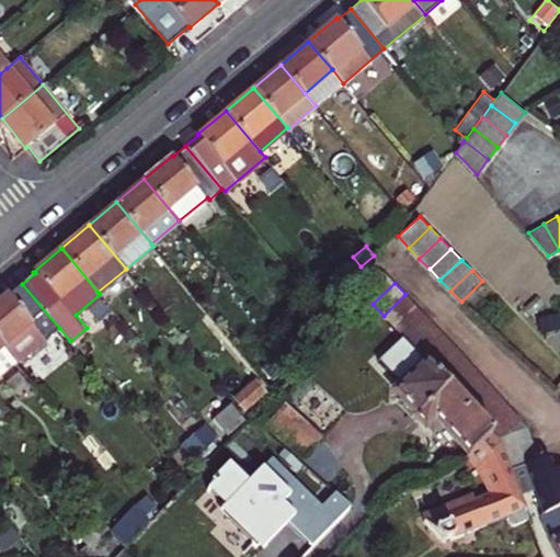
[(10,295),(8,293),(0,299),(0,340),(15,359),(19,363),(59,328),(22,284),(10,295)]
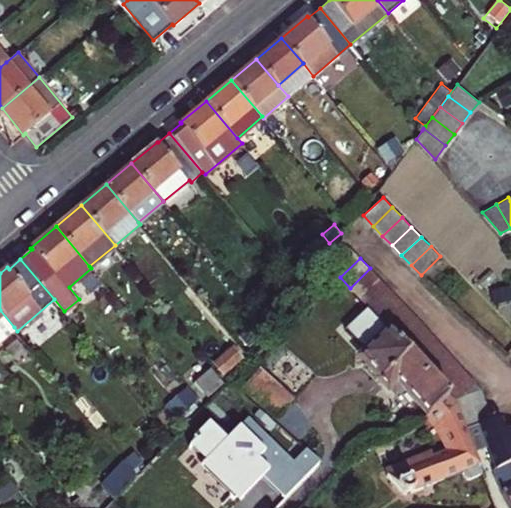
[(350,288),(359,298),(379,278),(370,268),(350,288)]
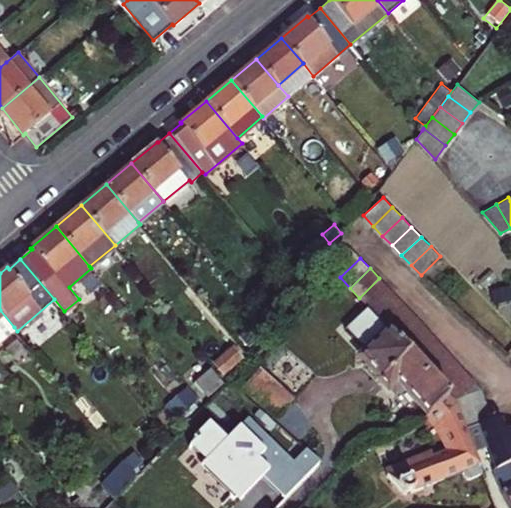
[(379,278),(359,298),(369,308),(389,289),(379,278)]
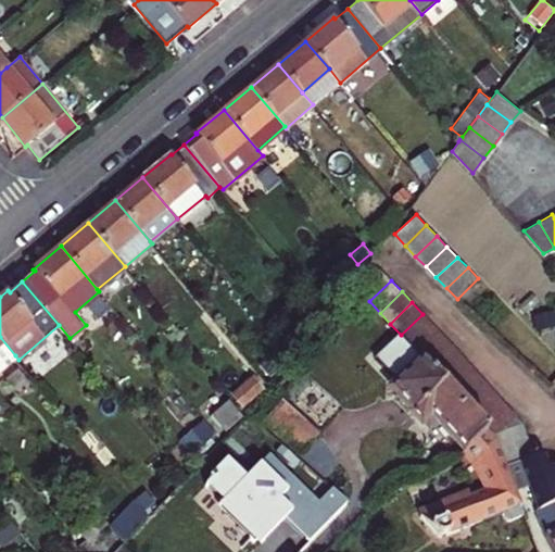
[(423,314),(401,335),(403,337),(412,347),(433,325),(423,314)]
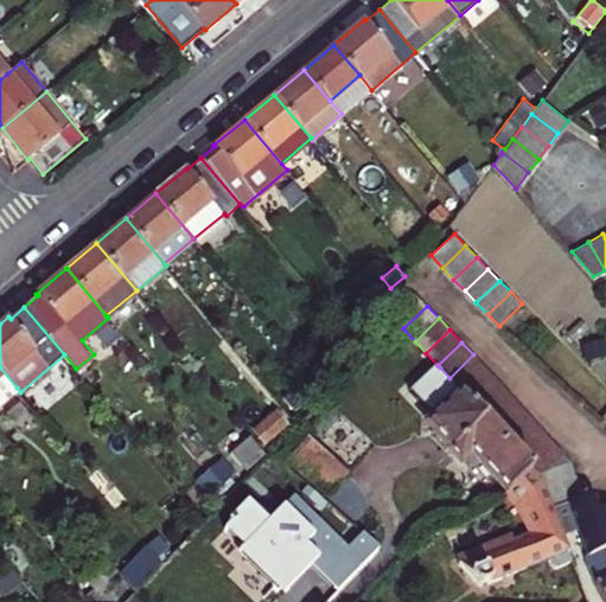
[(473,354),(450,378),(460,389),(485,367),(473,354)]
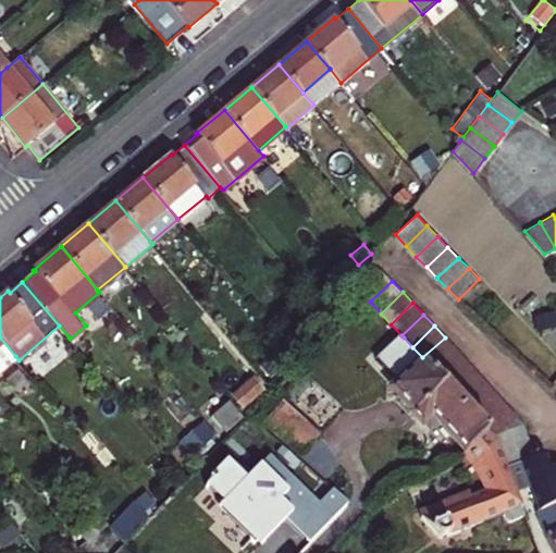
[(0,368),(15,356),(0,338),(0,368)]
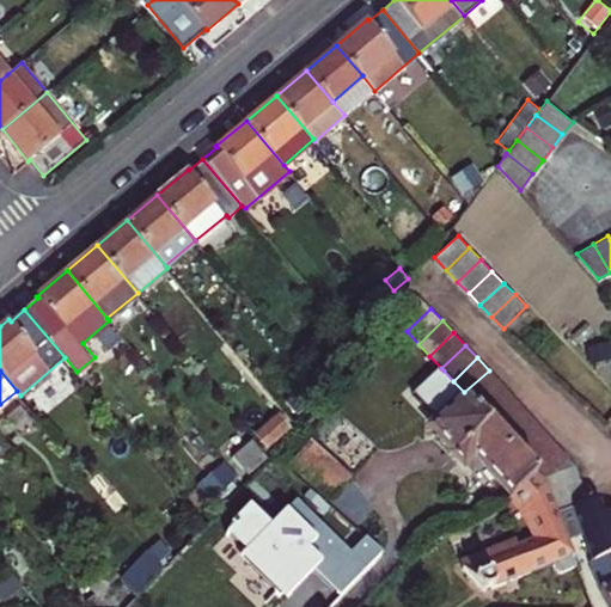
[(453,381),(444,371),(435,379),(454,402),(464,392),(453,381)]
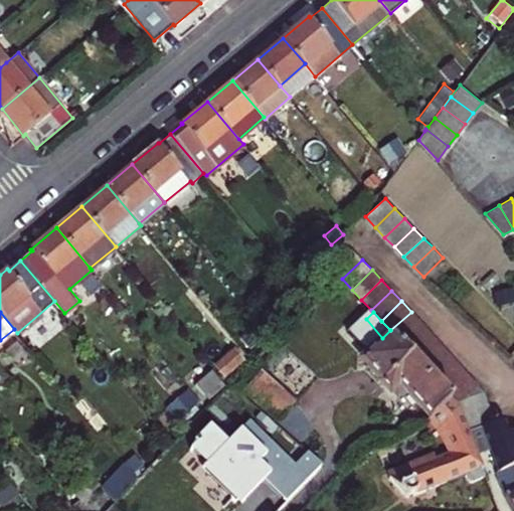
[(411,312),(390,330),(400,341),(420,322),(411,312)]
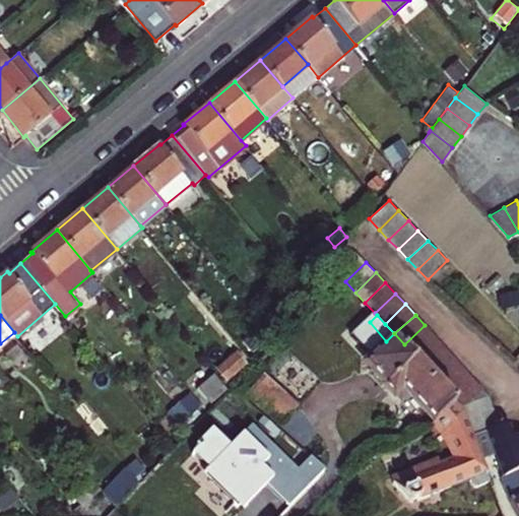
[(425,325),(404,344),(414,355),(435,335),(425,325)]
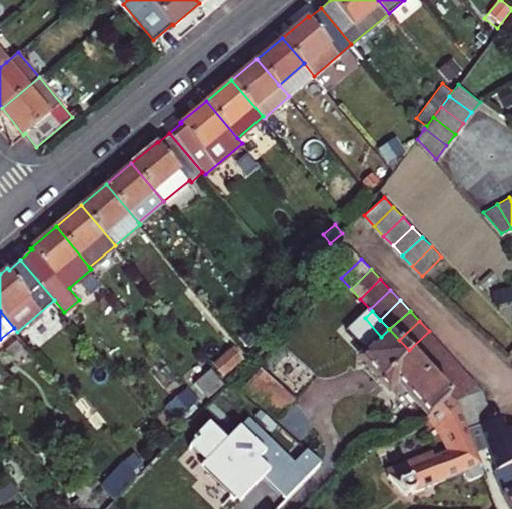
[(259,324),(246,334),(253,341),(265,331),(259,324)]
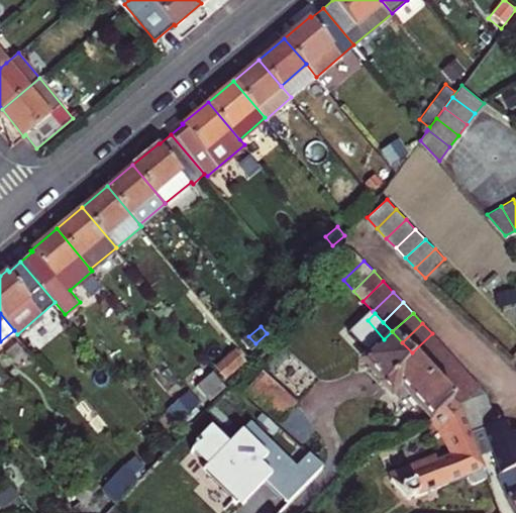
[(452,396),(452,395),(451,393),(441,383),(431,373),(422,363),(412,352),(402,342),(392,331),(384,339),(369,352),(368,364),(384,380),(384,383),(389,388),(391,389),(397,395),(398,405),(413,422),(423,422),(432,414),(433,414),(452,396)]
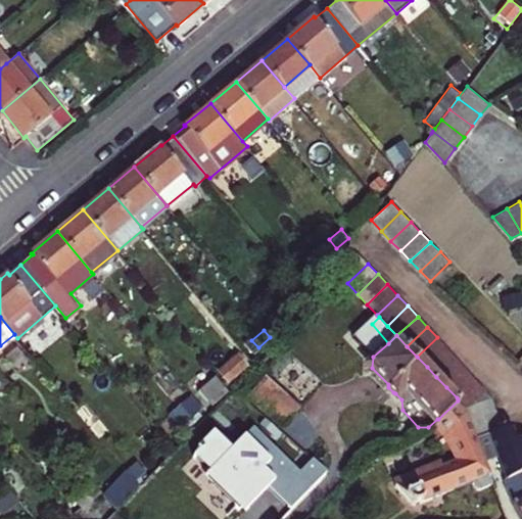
[(417,357),(427,367),(447,347),(437,337),(417,357)]
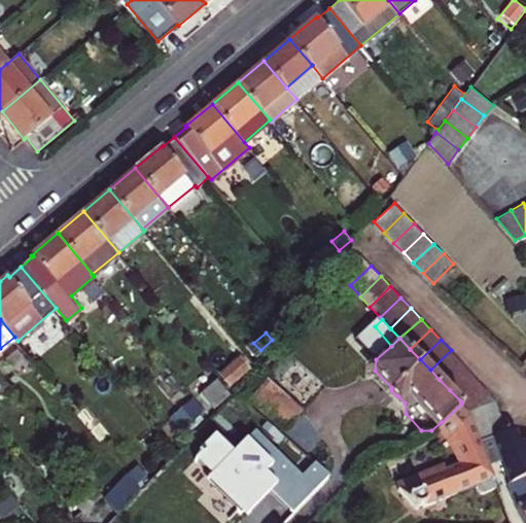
[(303,347),(295,354),(301,358),(307,350),(303,347)]
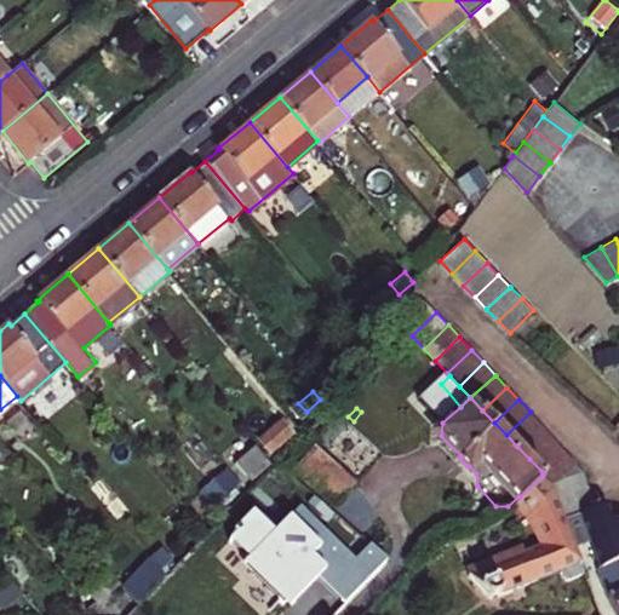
[(343,412),(298,463),(339,500),(357,481),(351,476),(379,446),(378,443),(385,434),(361,412),(354,421),(348,417),(343,412)]
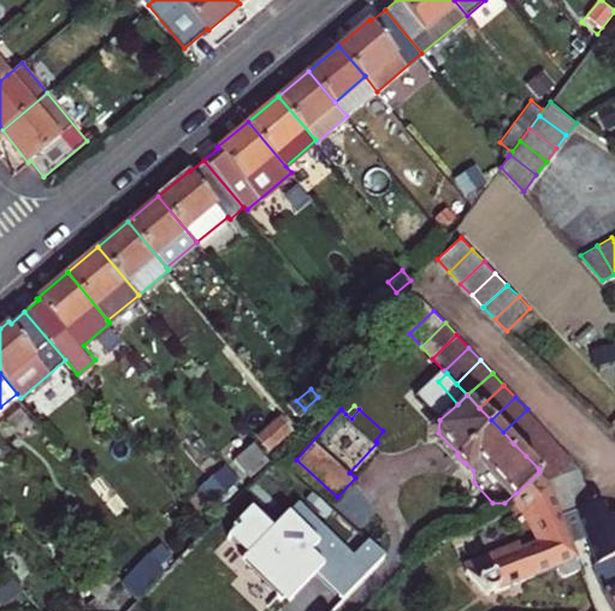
[(527,409),(503,432),(514,444),(538,421),(527,409)]
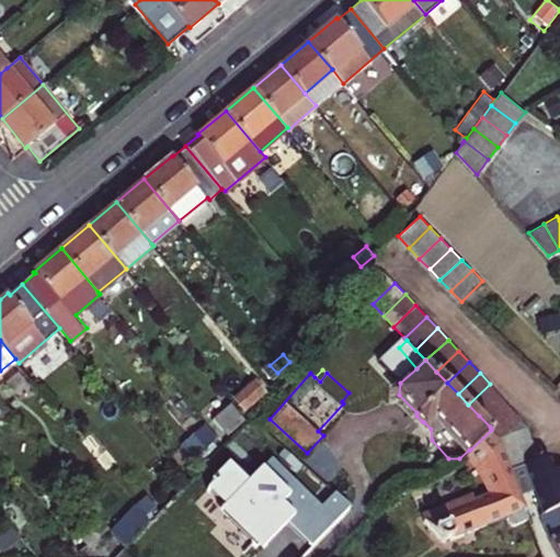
[(256,382),(238,398),(247,408),(265,391),(256,382)]
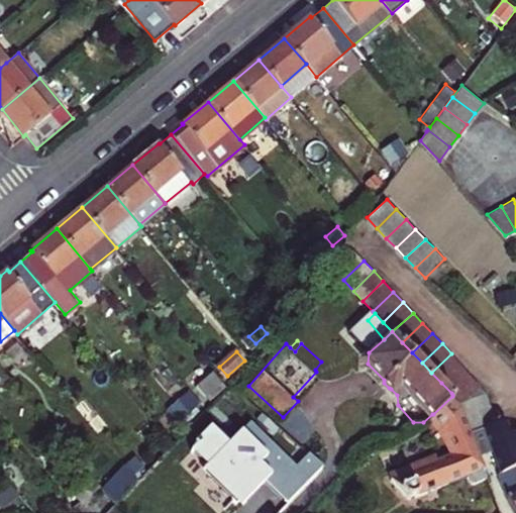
[(451,353),(431,373),(441,383),(461,365),(451,353)]
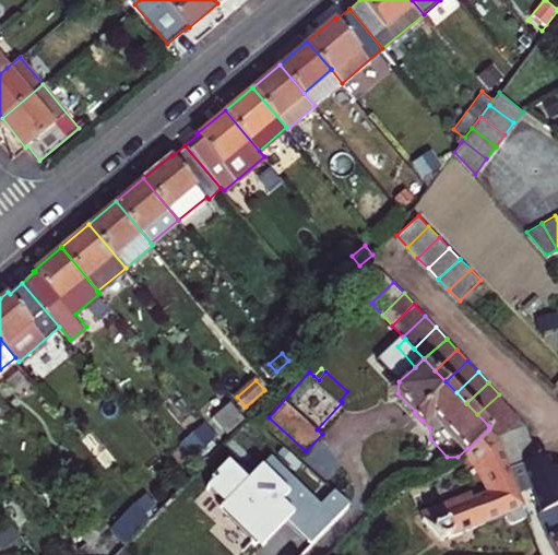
[(499,394),(477,414),(488,425),(509,405),(499,394)]
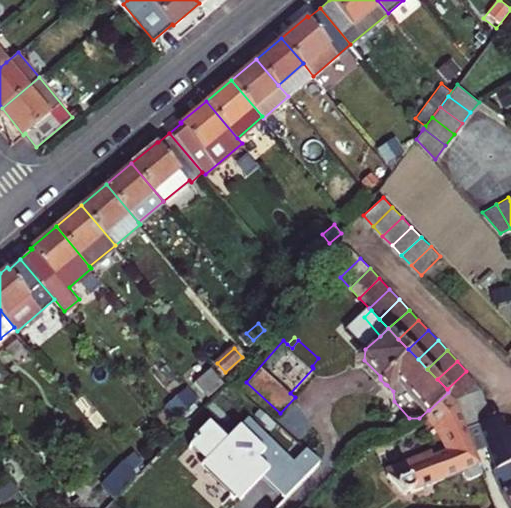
[(290,393),(295,397),(318,372),(313,368),(290,393)]
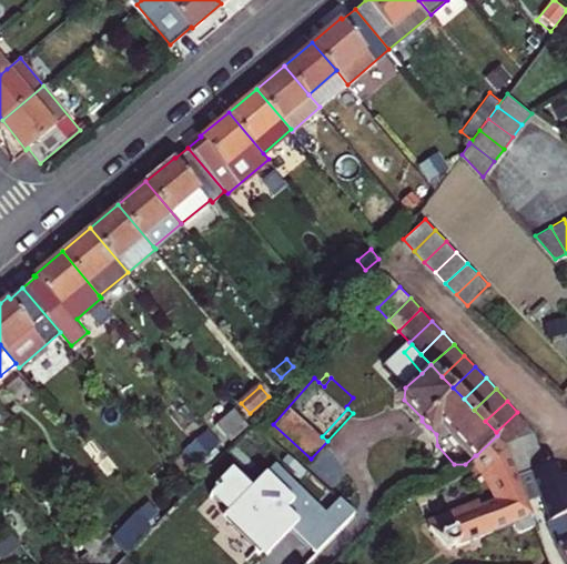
[(238,410),(219,425),(226,434),(245,419),(238,410)]
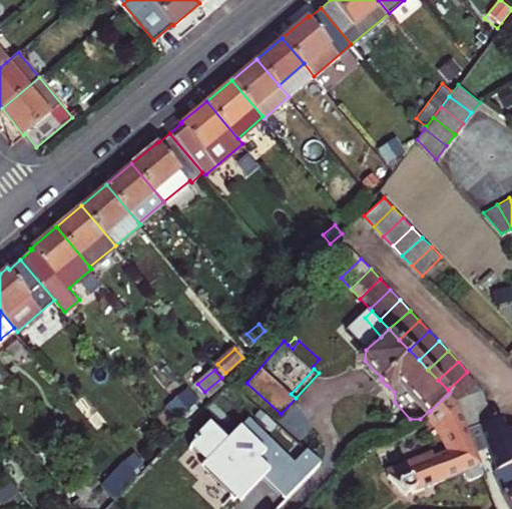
[(457,401),(477,382),(467,372),(448,390),(449,392),(449,393),(457,401)]
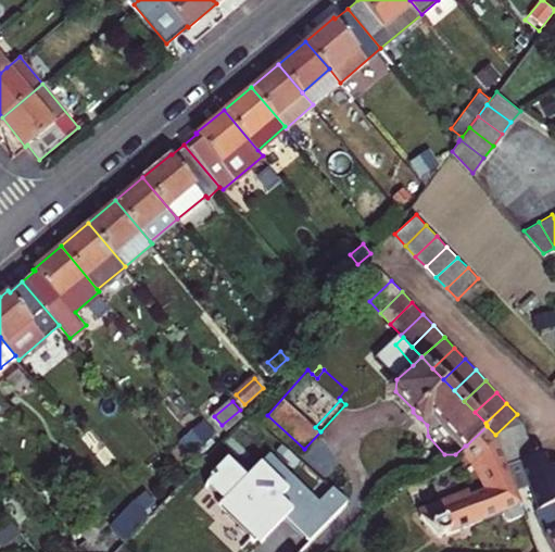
[(495,435),(495,436),(501,449),(528,438),(522,423),(495,435)]
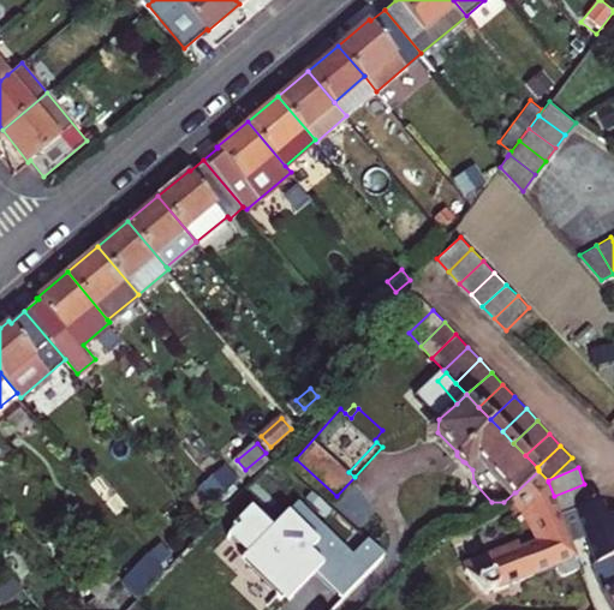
[(538,471),(516,492),(528,508),(542,537),(446,574),(471,603),(486,591),(556,562),(564,573),(582,566),(571,539),(560,512),(554,496),(548,482),(548,480),(538,471)]
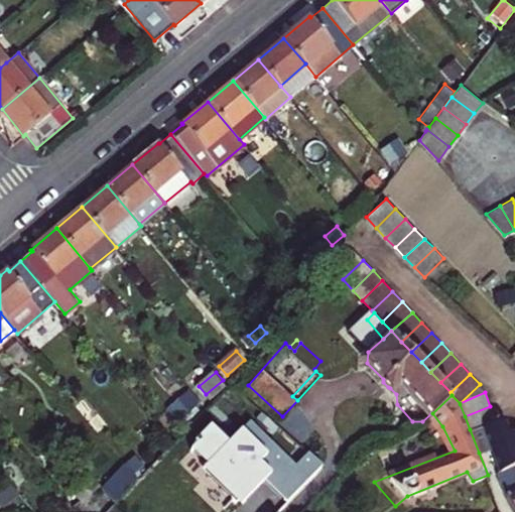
[(490,406),(465,416),(470,429),(496,419),(490,406)]
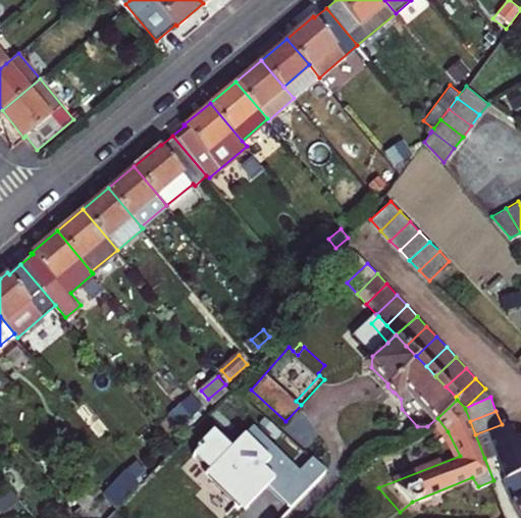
[(205,472),(245,510),(269,484),(290,505),(326,468),(312,455),(300,469),(254,423),(232,445),(215,426),(191,451),(210,468),(205,472)]
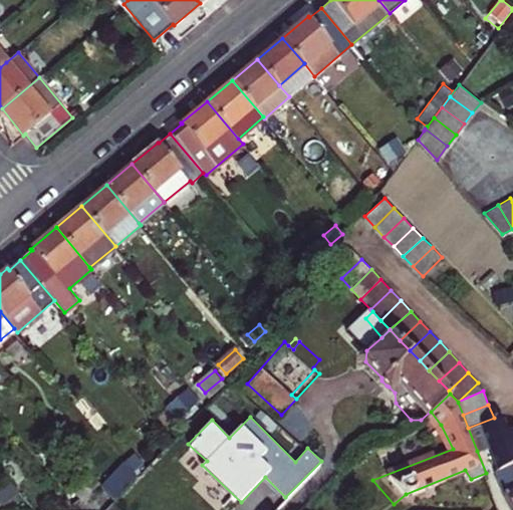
[(477,451),(490,446),(512,437),(512,426),(505,430),(500,418),(478,426),(468,428),(477,451)]
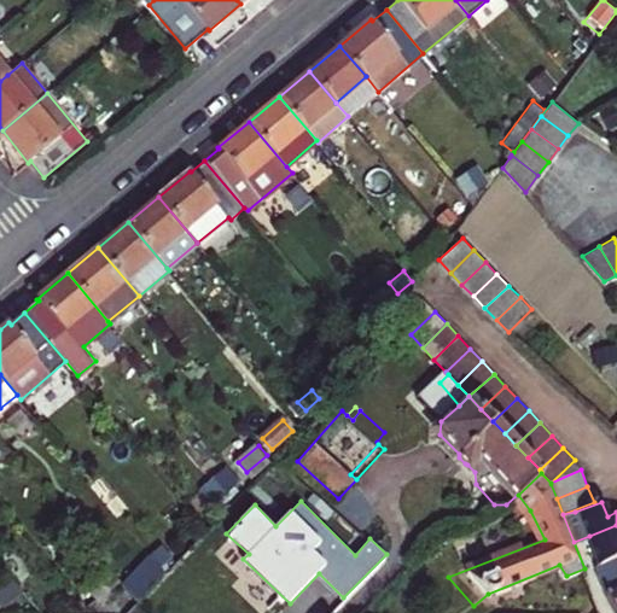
[(616,525),(589,536),(599,562),(616,554),(616,525)]
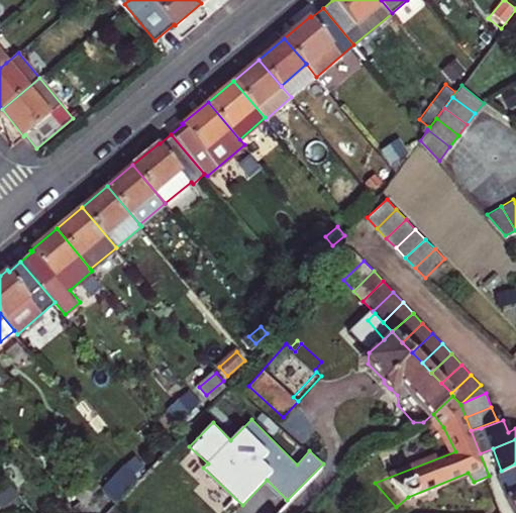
[(0,458),(0,466),(16,485),(28,476),(8,452),(0,458)]
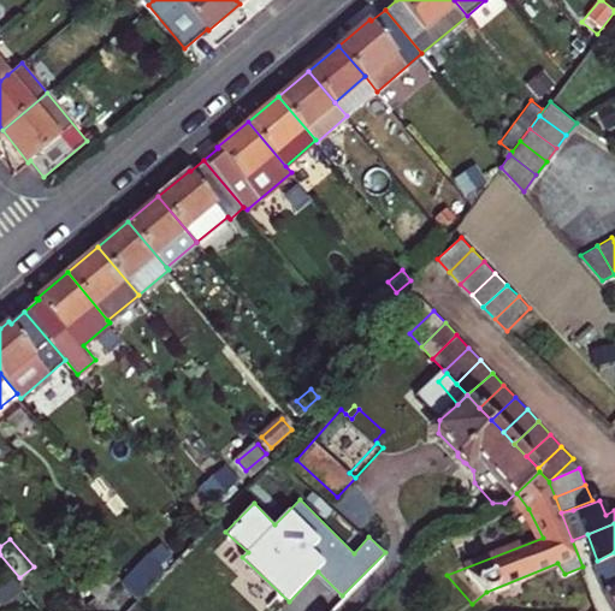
[(120,577),(137,598),(165,570),(148,549),(120,577)]
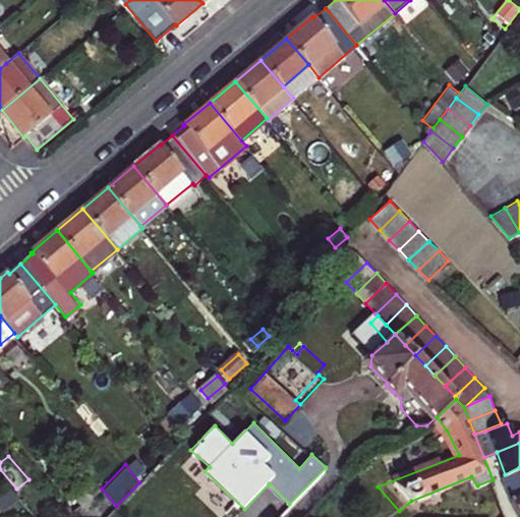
[(62,481),(82,505),(100,490),(80,466),(62,481)]
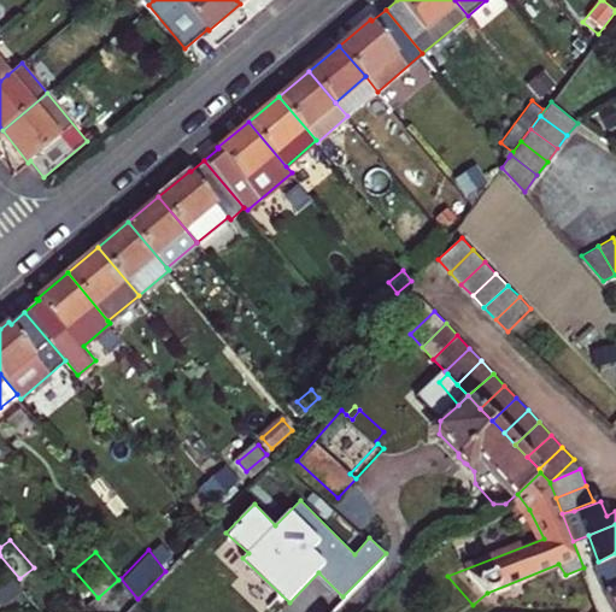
[(596,563),(605,592),(615,608),(615,611),(615,553),(598,562),(596,563)]
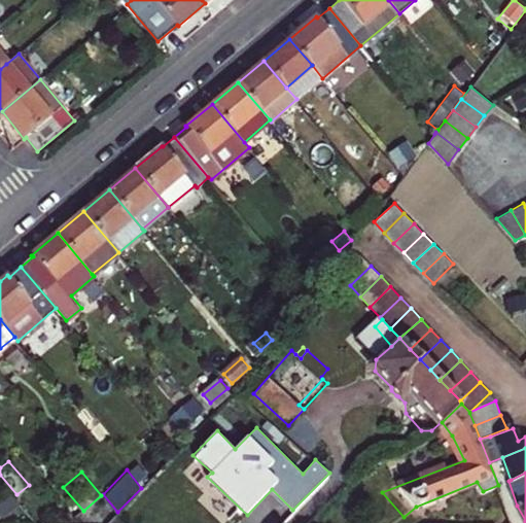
[(13,496),(0,507),(0,521),(1,522),(22,507),(13,496)]
